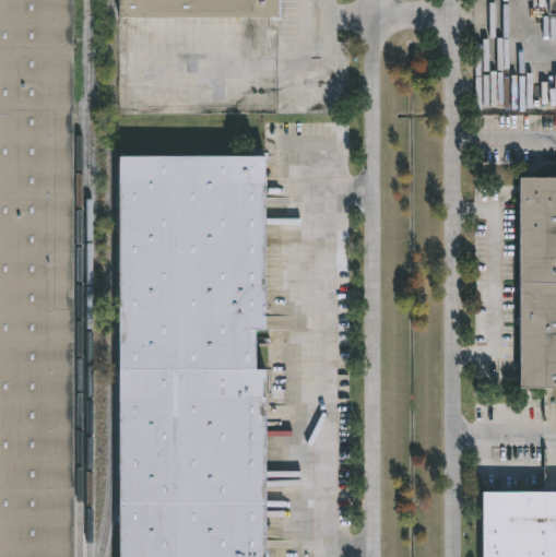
[(70,0),(71,556),(0,556),(0,0),(70,0)]
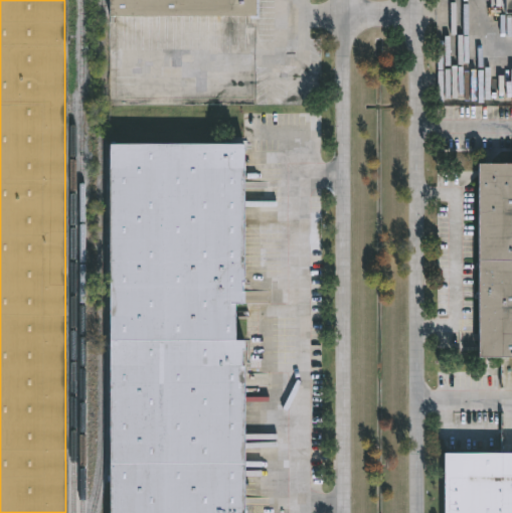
[(110,0),(110,14),(256,14),(256,0),(110,0)]
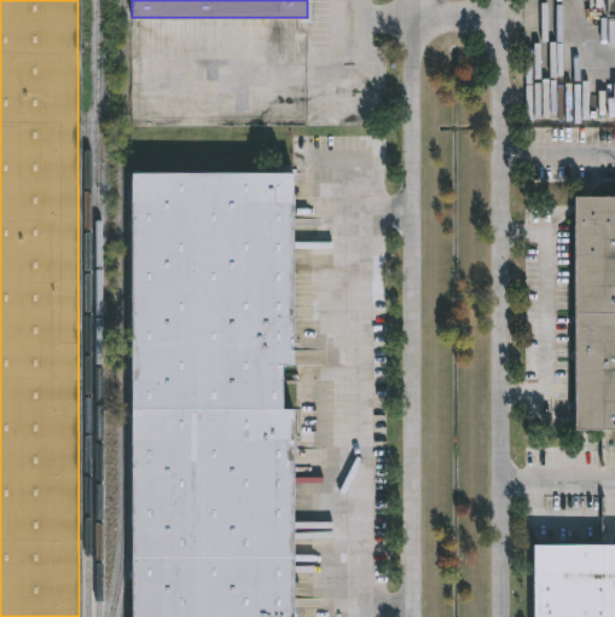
[(133,173),(133,616),(295,616),(295,409),(283,409),(283,364),(295,364),(294,172),(133,173)]
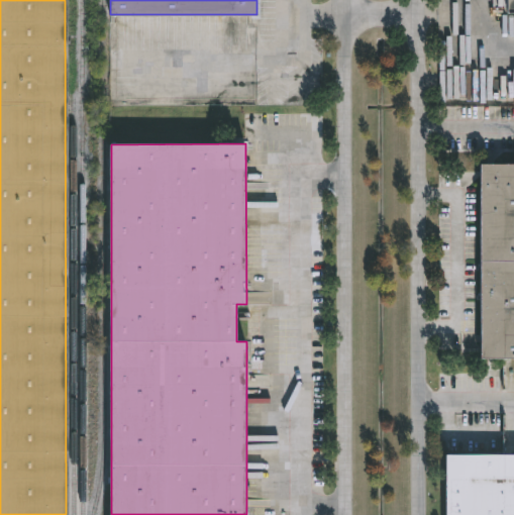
[(513,163),(480,164),(482,358),(513,357),(513,163)]
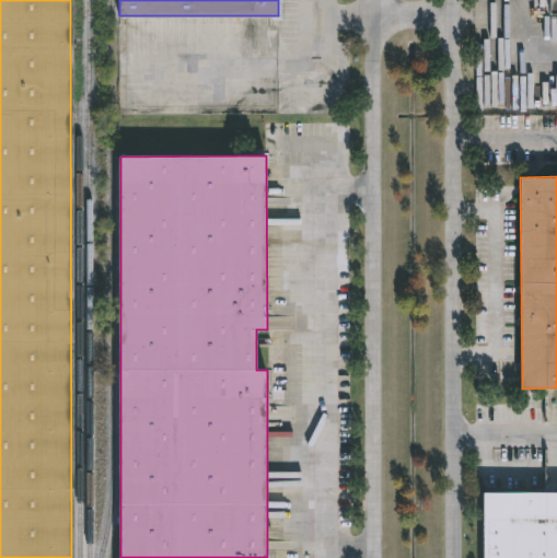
[(484,557),(484,492),(556,492),(556,557),(484,557)]
